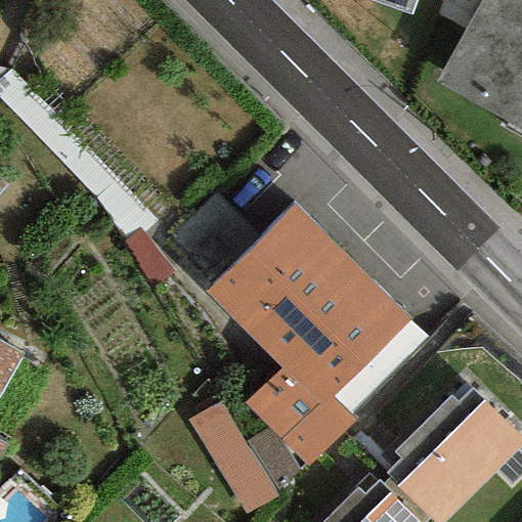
[(370,0),(411,14),(416,0),(370,0)]
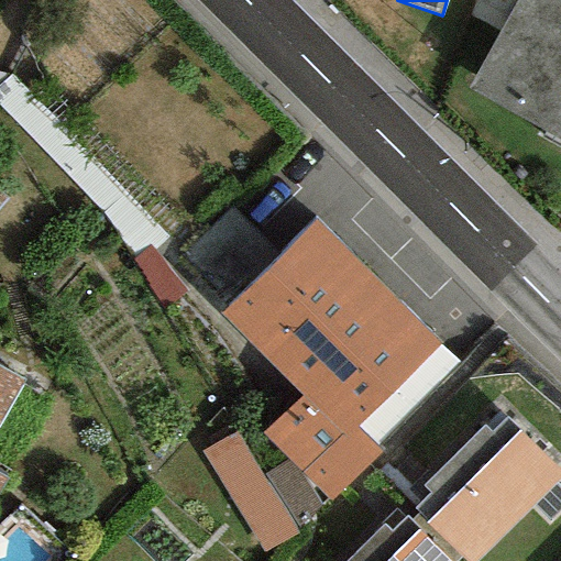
[(517,0),(469,88),(560,140),(560,0),(517,0)]
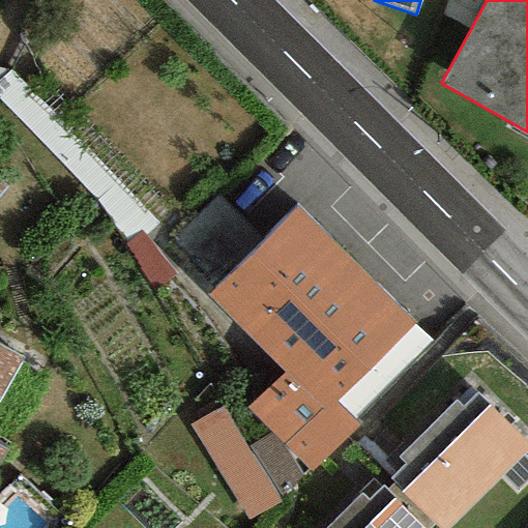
[(414,321),(298,205),(207,295),(284,373),(248,407),(273,431),(284,442),(313,471),(360,424),(335,399),(414,321)]
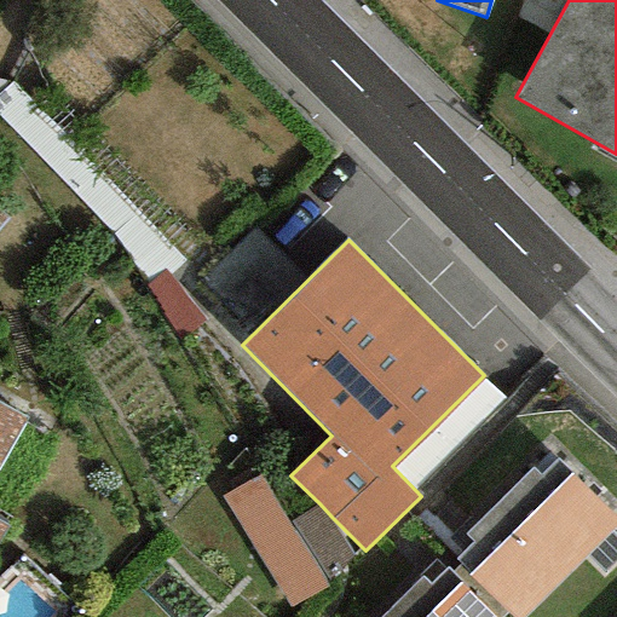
[(203,321),(167,267),(143,283),(179,336),(203,321)]
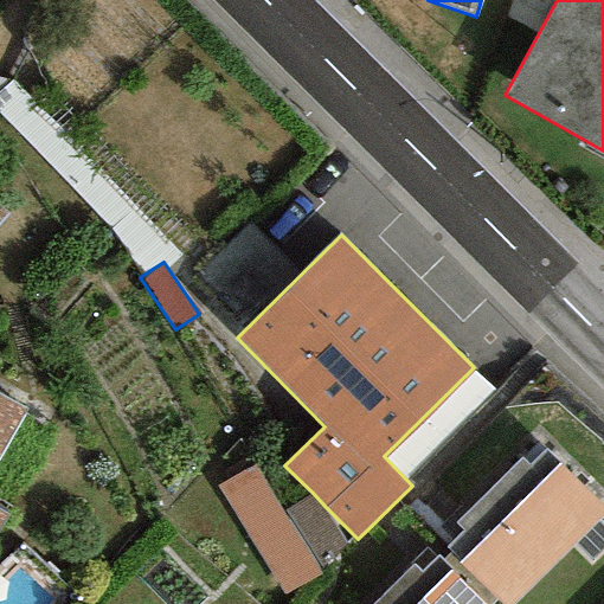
[(511,603),(603,514),(603,503),(547,445),(529,463),(522,455),(455,520),(463,529),(447,546),(503,603),(511,603)]
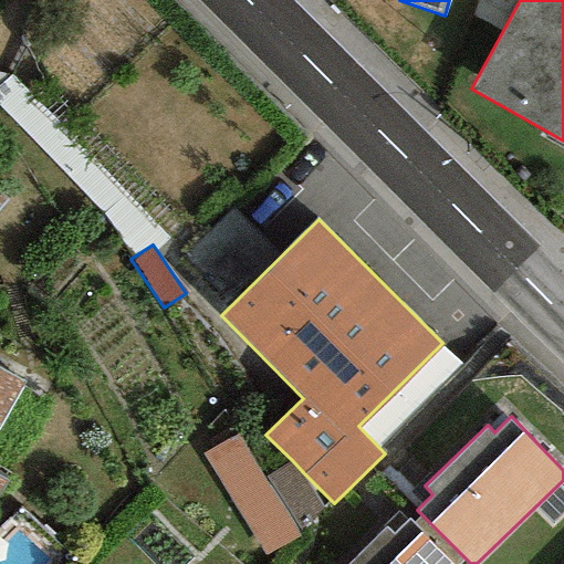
[(239,432),(204,453),(264,554),(300,533),(294,523),(265,476),(239,432)]
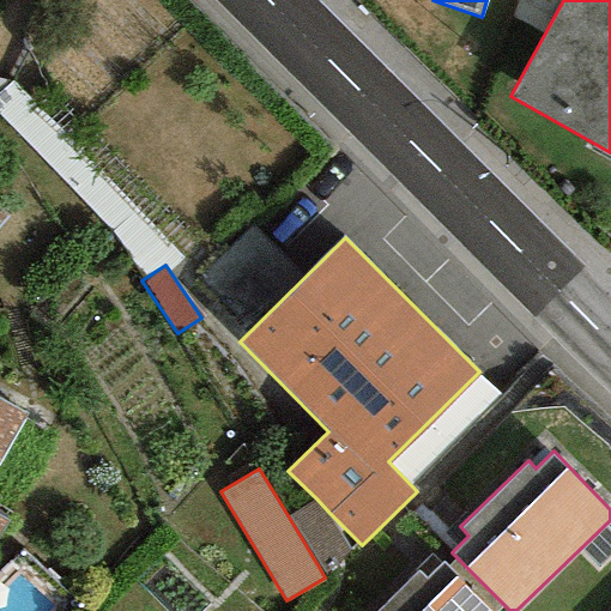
[(316,498),(288,515),(319,567),(350,548),(328,512),(316,498)]
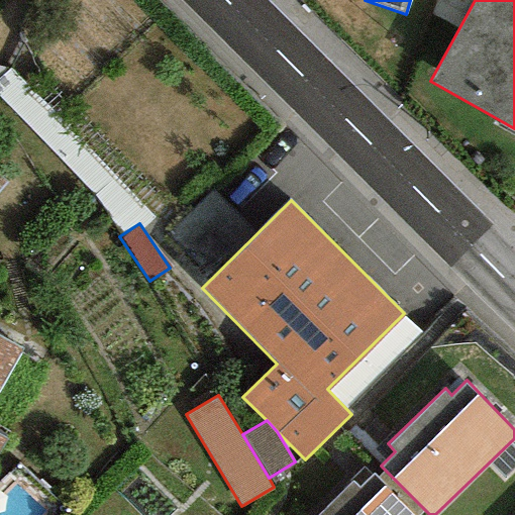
[(419,514),(376,471),(361,486),(354,479),(317,514),(419,514)]
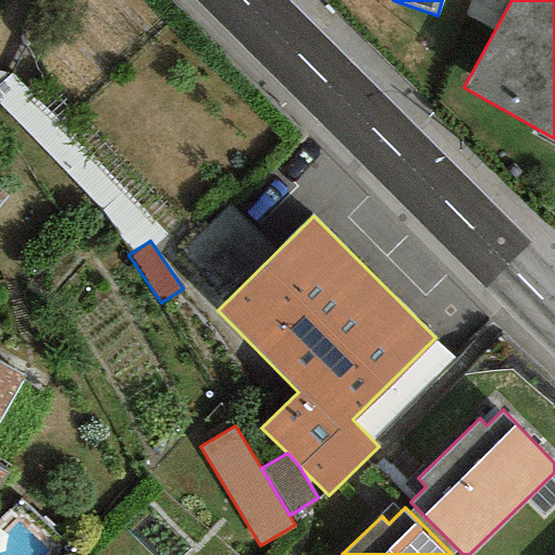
All buildings are outlined.
